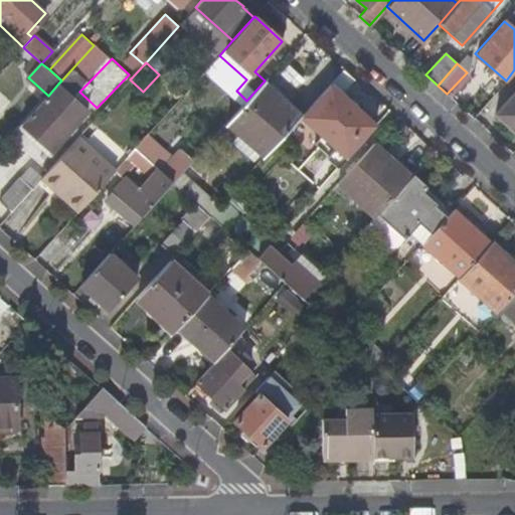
[(354,78),(343,68),(330,83),(341,94),(354,78)]
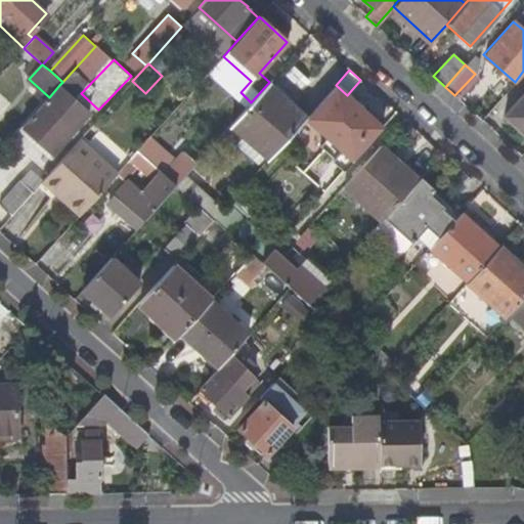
[(230,125),(246,138),(265,157),(268,160),(306,118),(307,117),(269,82),(251,102),(230,125)]
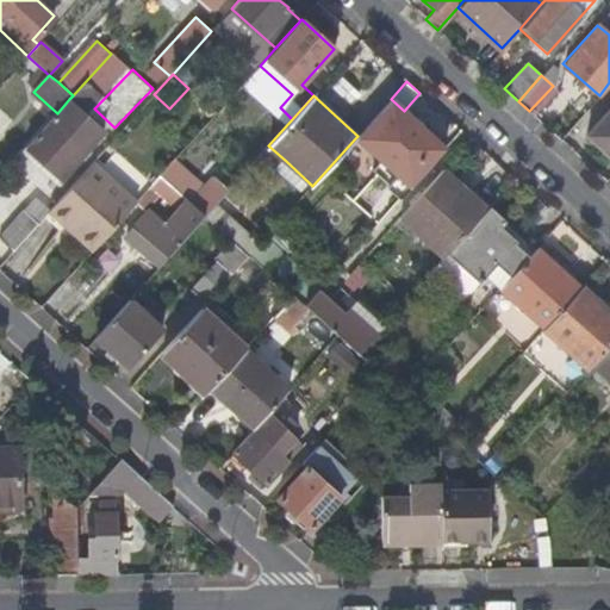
[(103,130),(69,99),(57,113),(26,147),(61,178),(103,130)]
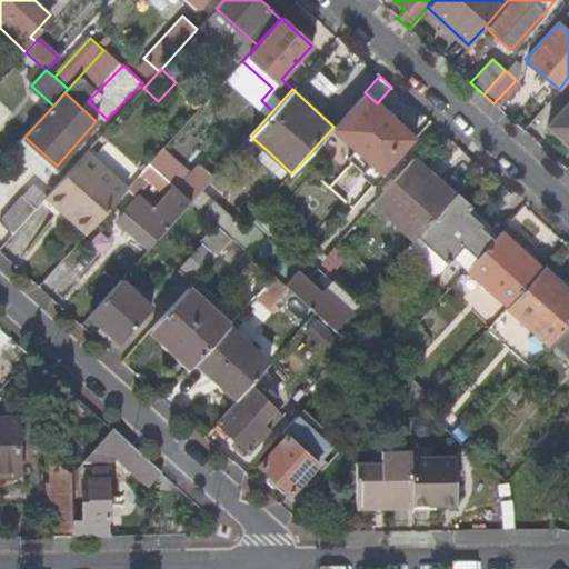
[(369,180),(372,185),(415,137),(377,103),(365,92),(333,127),(332,128),(379,169),(369,180)]
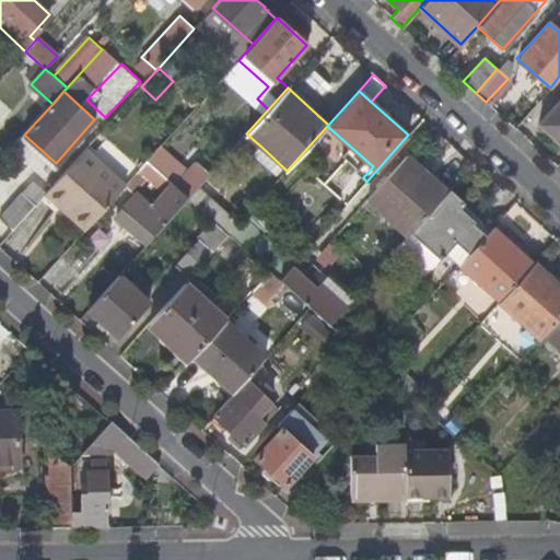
[(559,96),(537,121),(559,142),(559,96)]
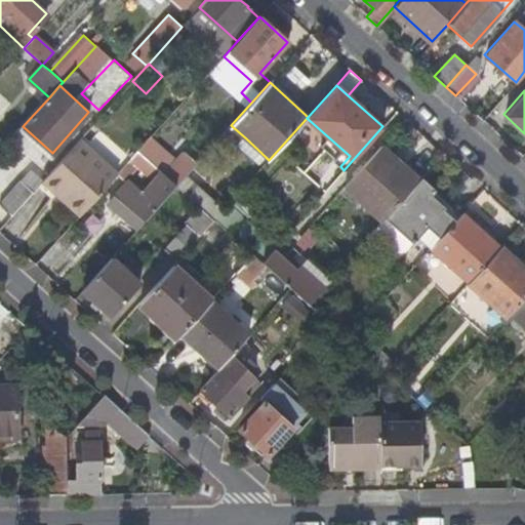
[(83,136),(41,183),(79,216),(121,170),(83,136)]
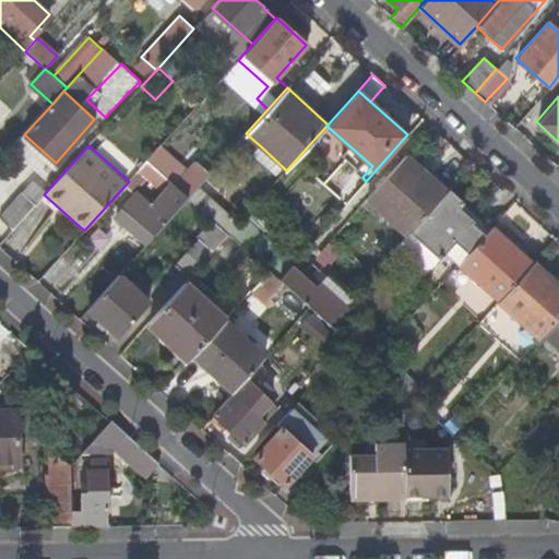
[(183,169),(159,147),(146,162),(167,180),(171,185),(188,198),(195,189),(209,174),(193,159),(183,169)]
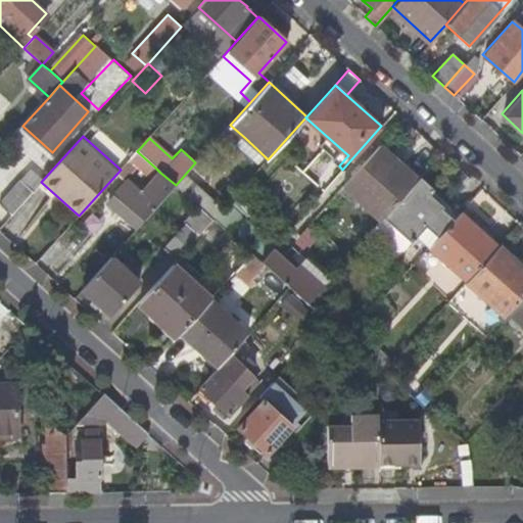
[(256,164),(265,156),(245,138),(237,146),(256,164)]
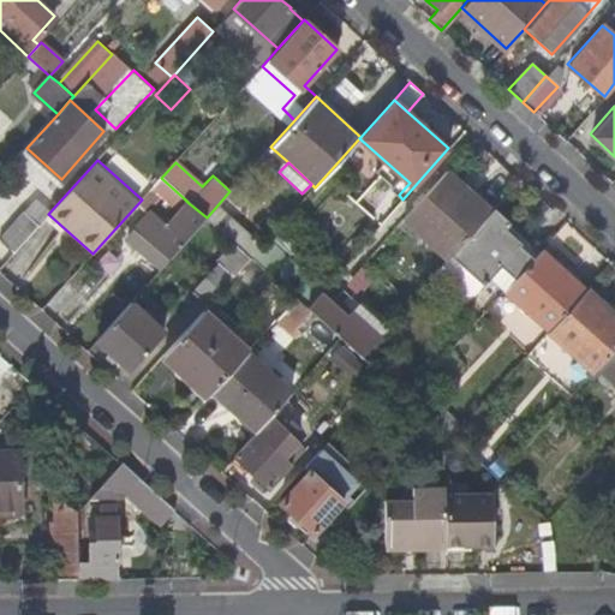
[(404,219),(449,260),(452,256),(493,212),(446,168),(404,219)]
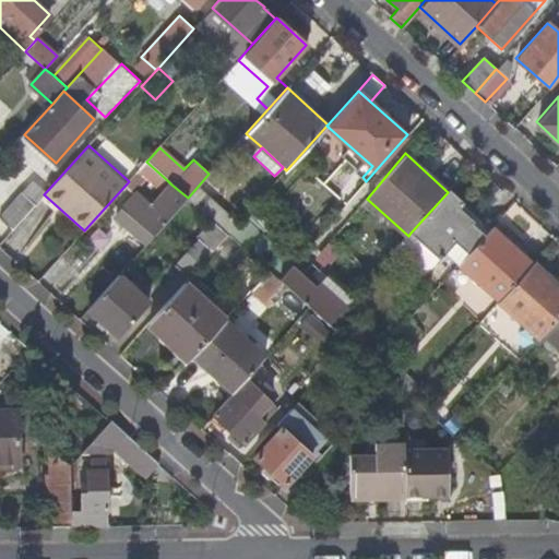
[(159,189),(162,187),(167,180),(146,162),(139,170),(149,179),(159,189)]
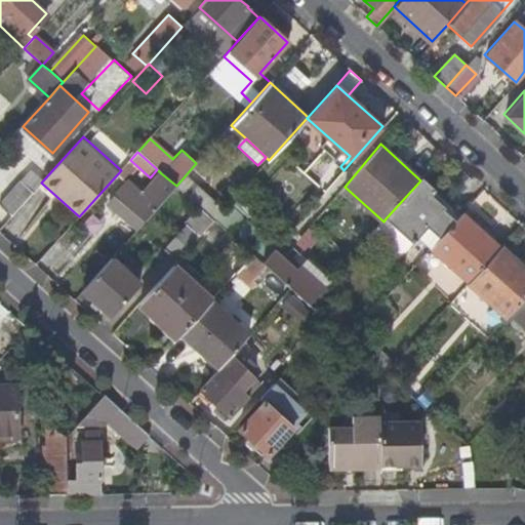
[(323,154),(307,171),(318,182),(334,164),(323,154)]
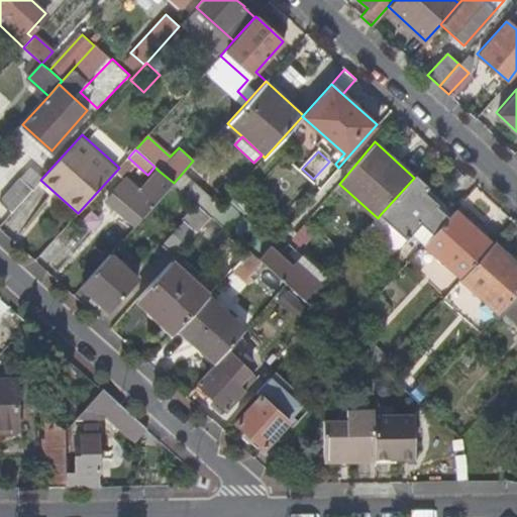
[(137,166),(128,158),(119,168),(128,176),(137,166)]
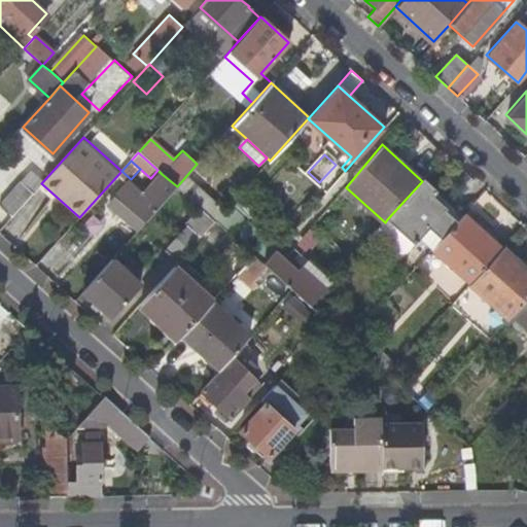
[(157,170),(152,176),(156,179),(162,174),(157,170)]
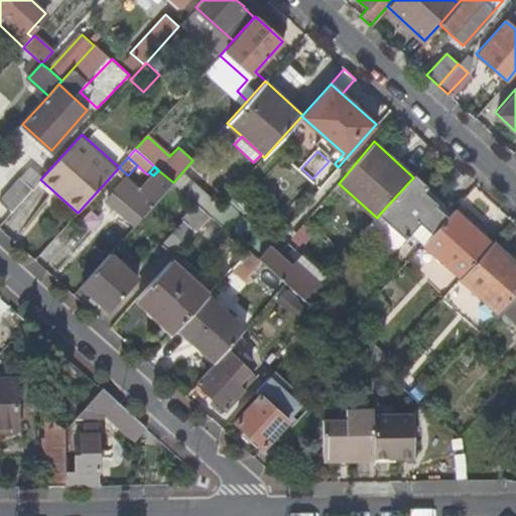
[(128,175),(114,191),(142,217),(173,182),(158,170),(153,175),(142,188),(128,175)]
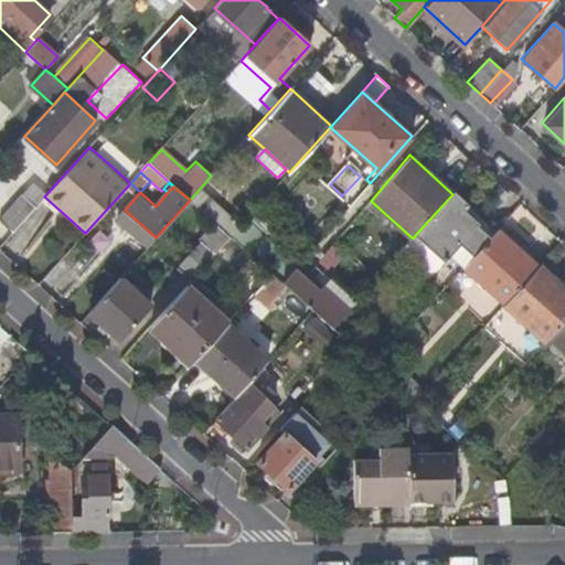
[(240,228),(198,191),(190,200),(213,222),(231,237),(240,228)]
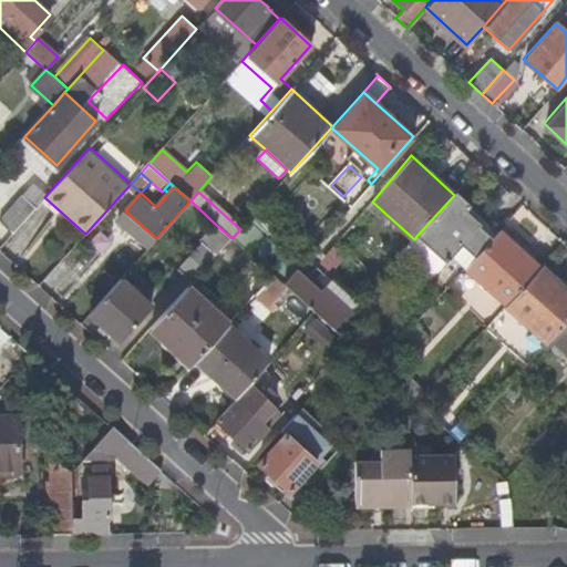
[(452,256),(465,267),(493,238),(478,226),(481,224),(466,210),(471,205),(456,192),(454,195),(416,236),(446,263),(452,256)]
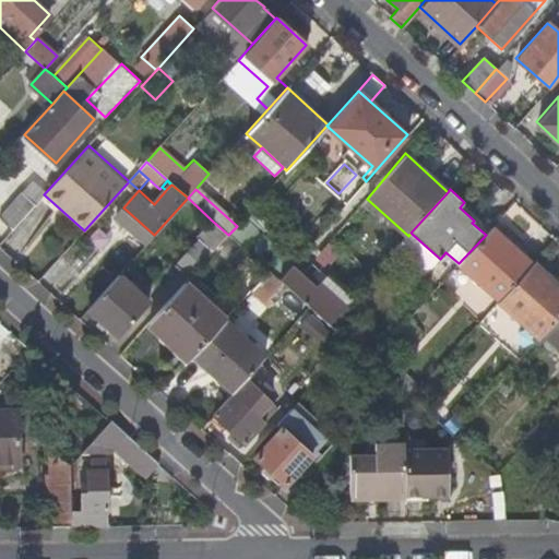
[(0,214),(0,219),(12,230),(35,205),(21,192),(0,214)]
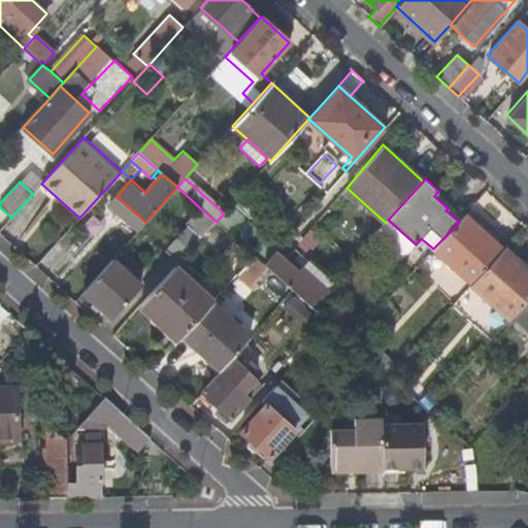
[(108,205),(137,231),(145,222),(117,196),(108,205)]
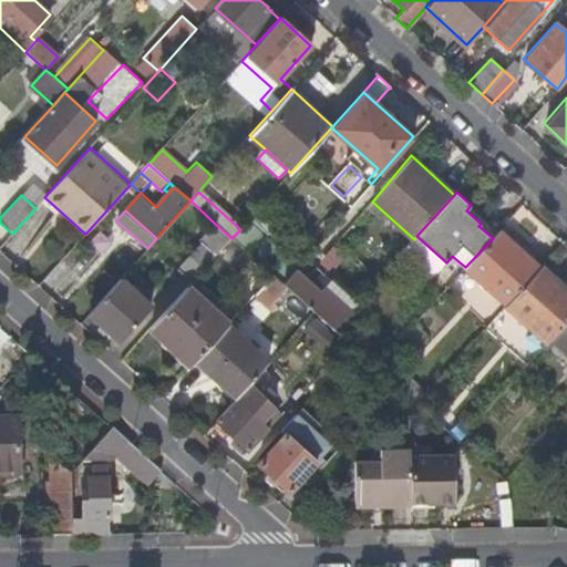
[(174,267),(192,282),(232,238),(214,223),(174,267)]
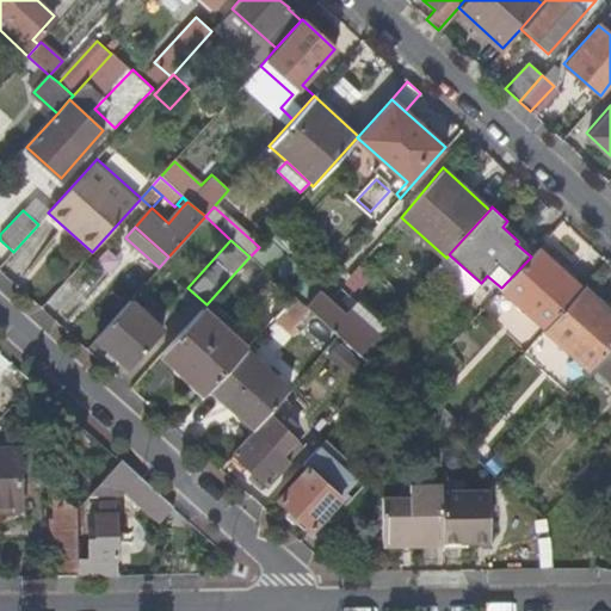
[(316,292),(261,244),(259,247),(250,257),(295,296),(304,306),(316,292)]
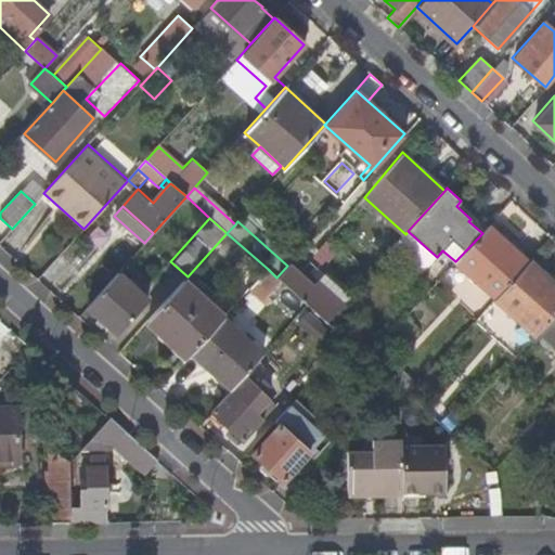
[(455,261),(495,298),(529,262),(489,226),(482,233),(455,261)]
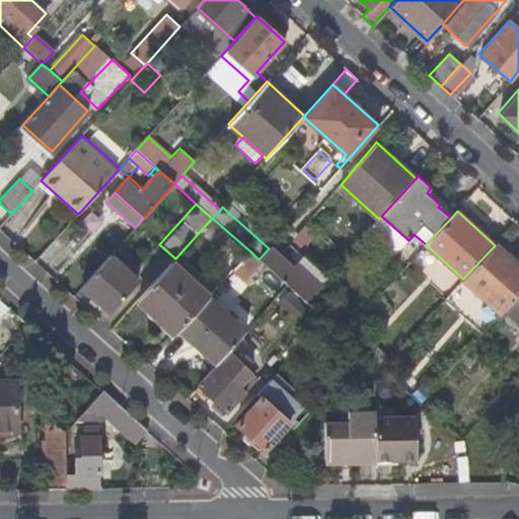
[(287,254),(274,242),(270,247),(283,258),(287,254)]
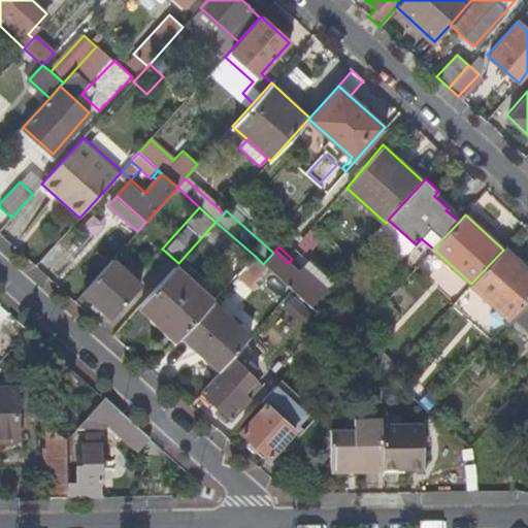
[(470,285),(507,320),(513,316),(527,297),(527,270),(503,249),(503,250),(471,284),(470,285)]
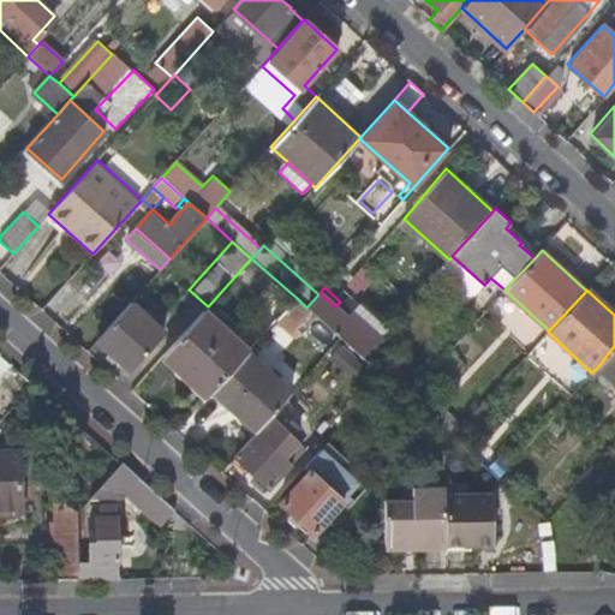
[(352,312),(340,302),(335,306),(320,293),(318,294),(306,308),(312,312),(362,356),(387,327),(360,303),(352,312)]
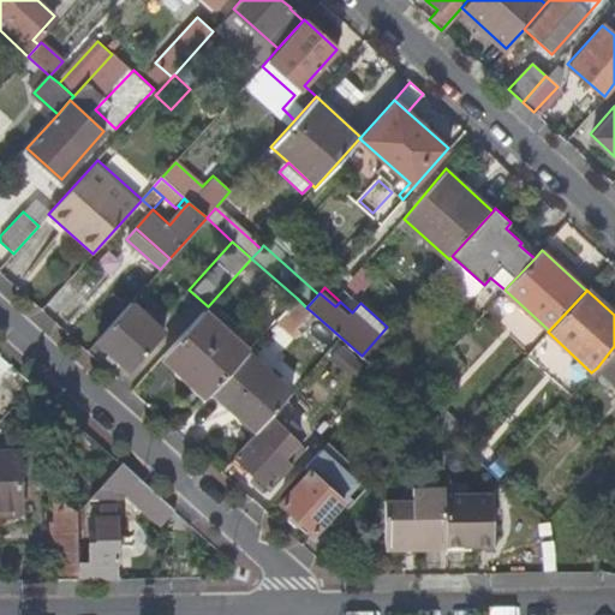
[(296,329),(312,312),(306,308),(297,298),(275,321),(294,338),(299,333),(296,329)]
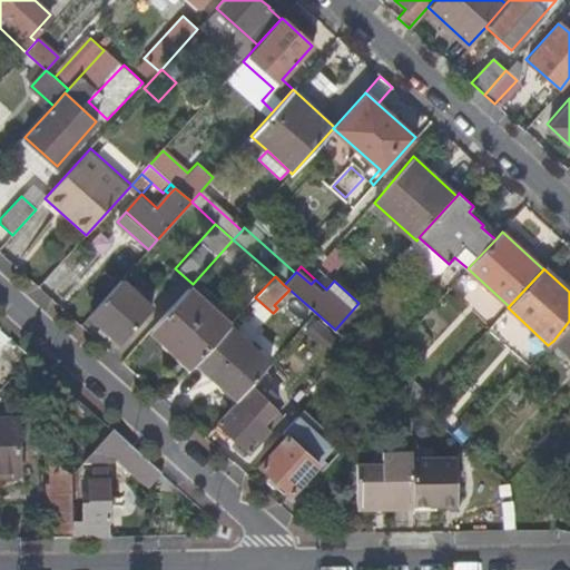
[(150,307),(120,281),(89,315),(119,342),(150,307)]
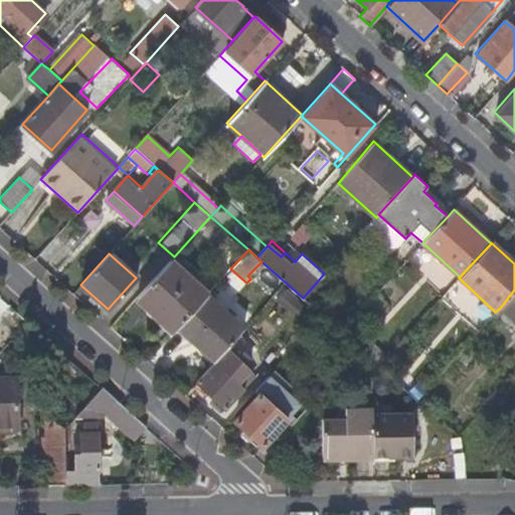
[(137,298),(174,331),(177,328),(206,295),(170,262),(137,298)]
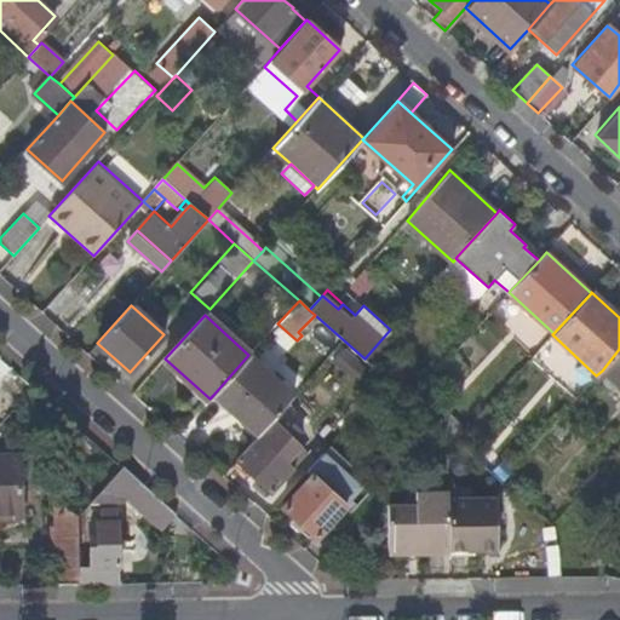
[(619,349),(602,371),(619,386),(619,349)]
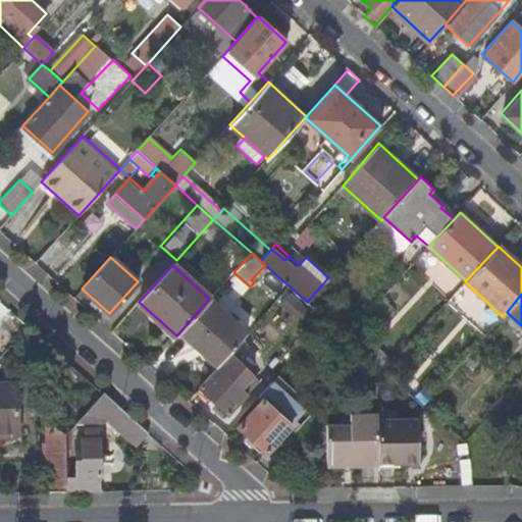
[(179,332),(217,366),(229,353),(247,333),(209,299),(179,332)]
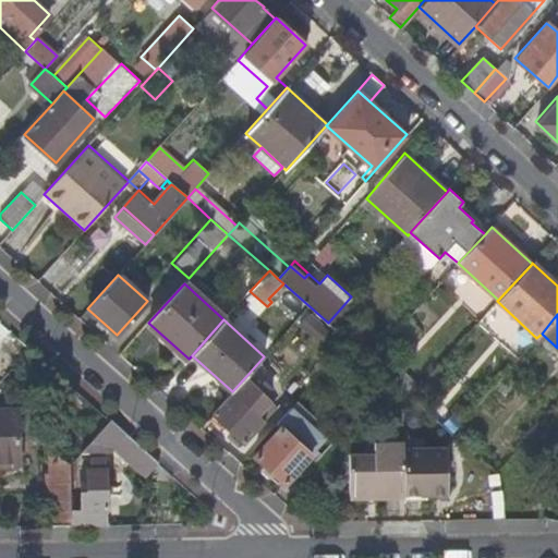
[(270,400),(245,377),(232,391),(213,413),(245,443),(266,420),(258,413),(270,400)]
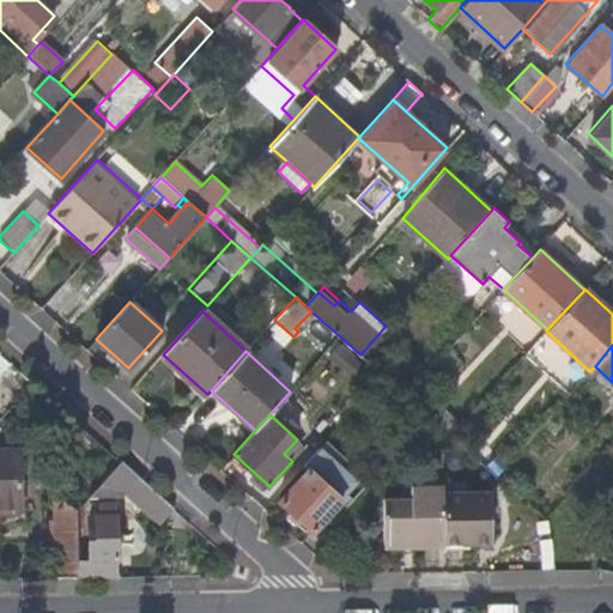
[(343,445),(331,435),(303,466),(308,469),(280,501),(314,532),(343,499),(323,483),(334,471),(326,463),(343,445)]
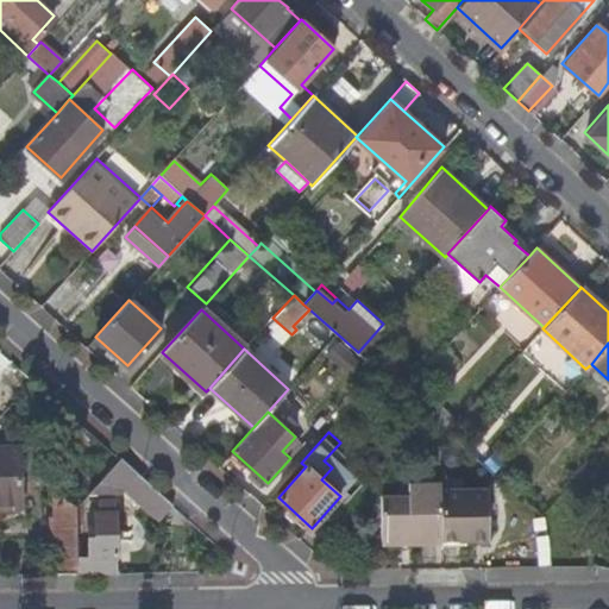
[(0,494),(20,495),(20,468),(20,450),(0,450),(0,494)]
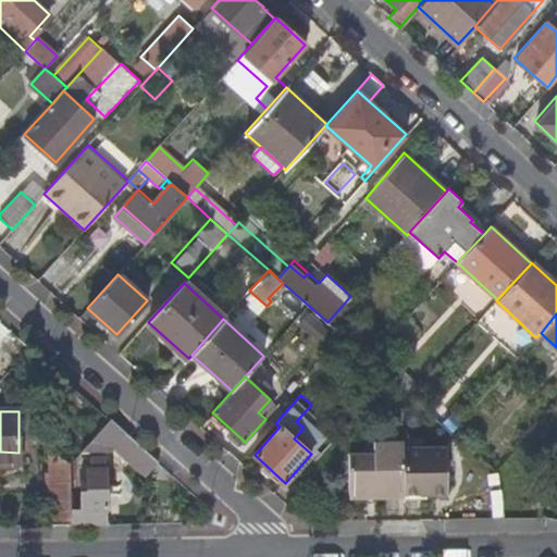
[(158,487),(170,474),(110,420),(98,433),(158,487)]
